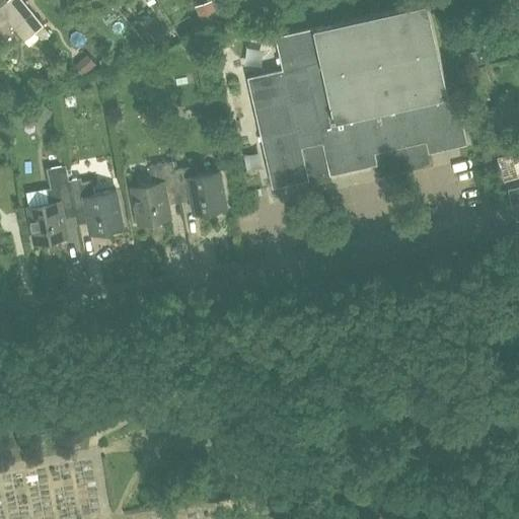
[(34,32),(43,24),(23,0),(8,0),(7,1),(34,32)]
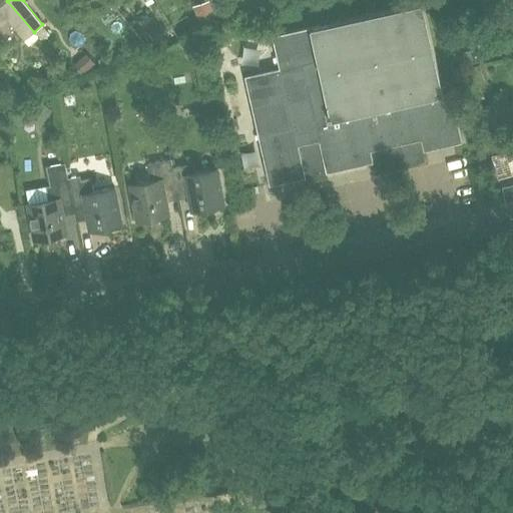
[(224,0),(207,0),(192,5),(199,25),(227,15),(227,14),(229,13),(224,0)]
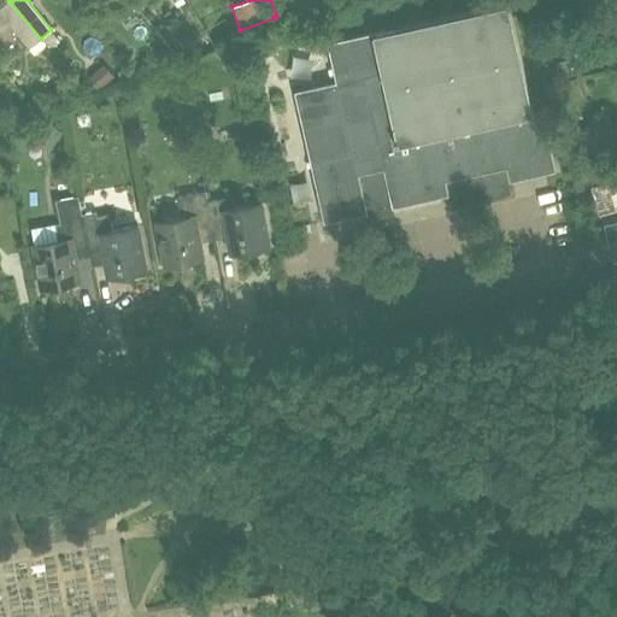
[(40,40),(41,39),(9,1),(0,7),(0,11),(34,54),(45,46),(40,40)]
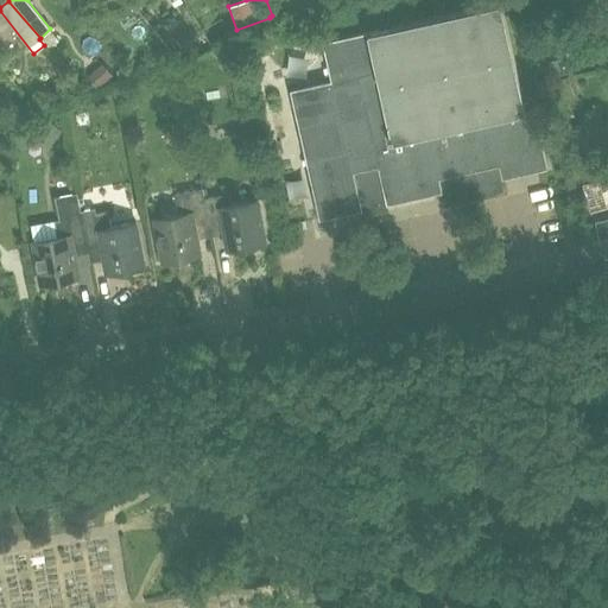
[(378,207),(378,206),(441,191),(444,206),(507,191),(504,177),(546,168),(533,106),(525,108),(501,1),(323,40),(331,80),(290,89),(320,219),(361,209),(362,211),(363,213),(365,214),(366,215),(367,215),(369,215),(371,215),(372,215),(374,214),(375,214),(377,213),(377,210),(378,210),(378,208),(378,207)]
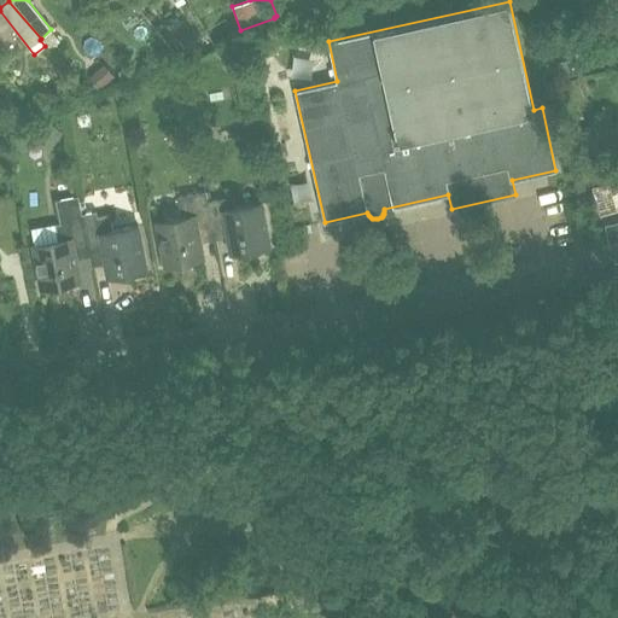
[(554,62),(558,76),(570,74),(566,59),(554,62)]
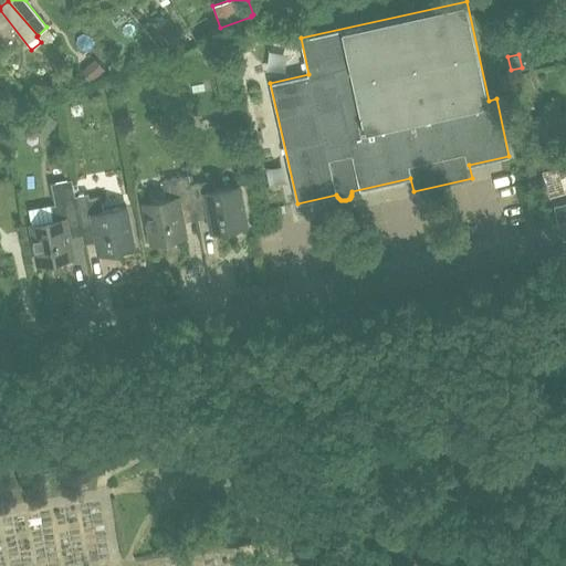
[(95,58),(82,70),(92,82),(105,70),(95,58)]
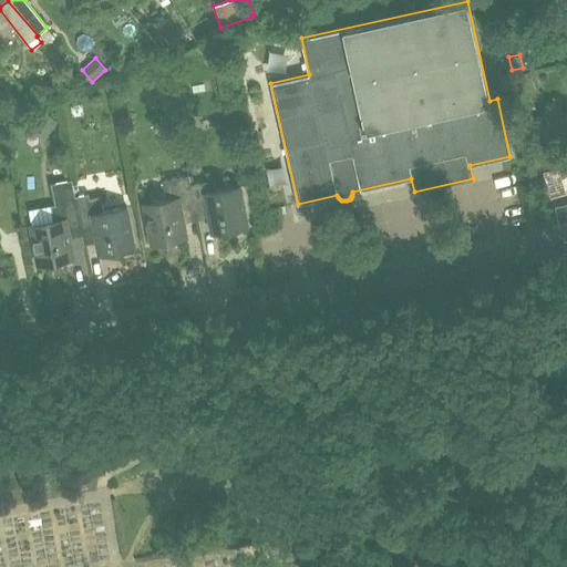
[(528,177),(537,174),(534,165),(525,168),(528,177)]
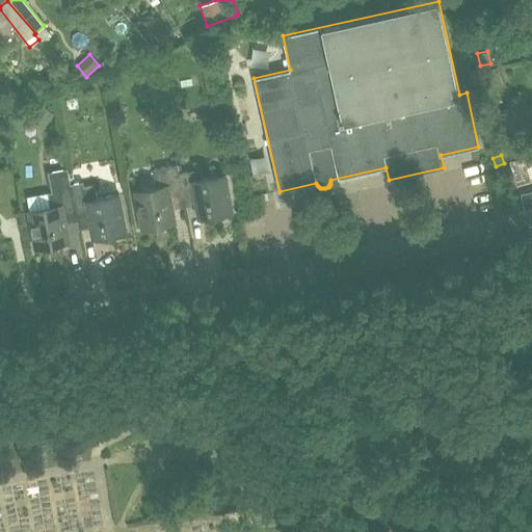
[(516,185),(529,182),(531,181),(531,156),(525,158),(525,156),(510,160),(516,185)]
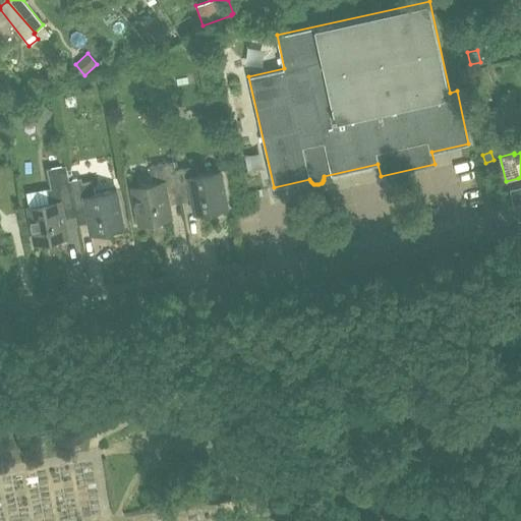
[(150,166),(153,182),(132,186),(139,223),(171,217),(169,204),(180,201),(174,170),(175,170),(175,169),(174,161),(150,166)]
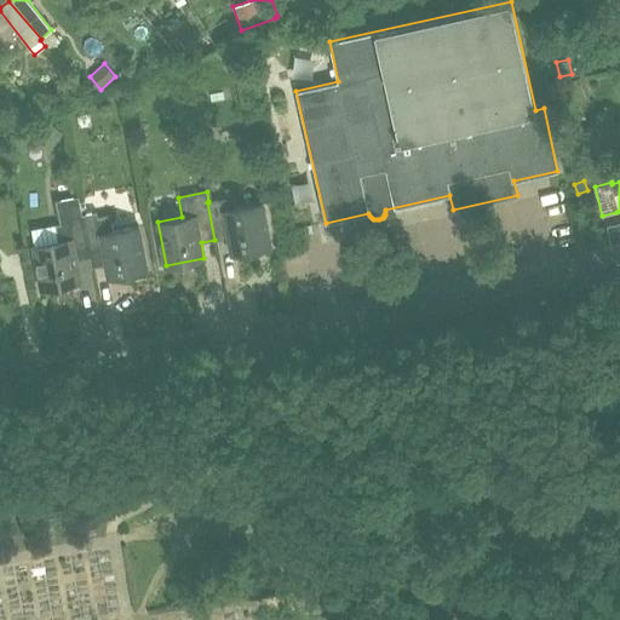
[(56,224),(59,241),(34,245),(41,290),(80,282),(76,260),(91,258),(82,214),(79,196),(57,200),(61,224),(56,224)]
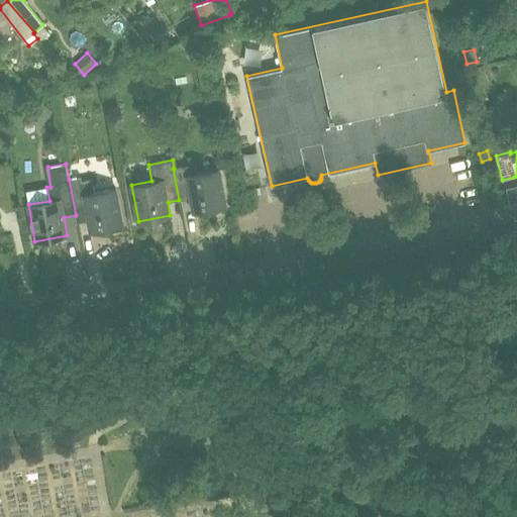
[(196,165),(174,168),(174,169),(173,169),(179,200),(191,198),(194,212),(225,206),(218,169),(198,173),(196,165)]
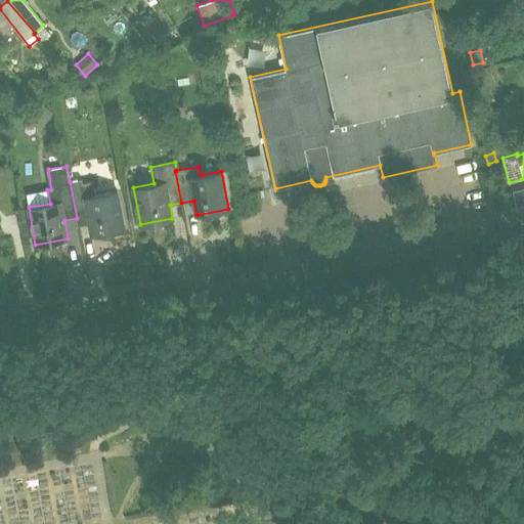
[(93,177),(70,181),(77,218),(78,225),(89,223),(91,234),(124,228),(117,191),(96,194),(93,177)]
